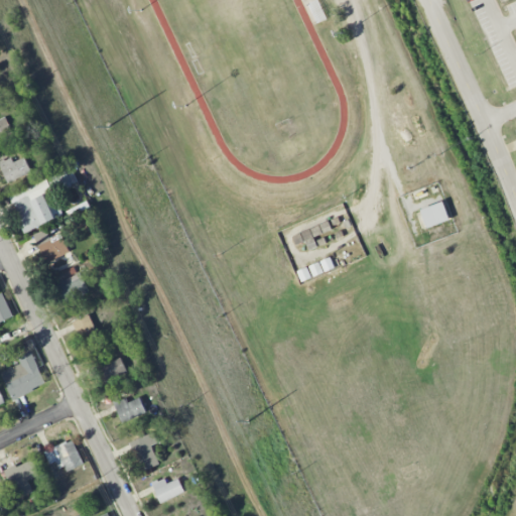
[(0,119),(0,138),(12,134),(6,117),(0,119)]
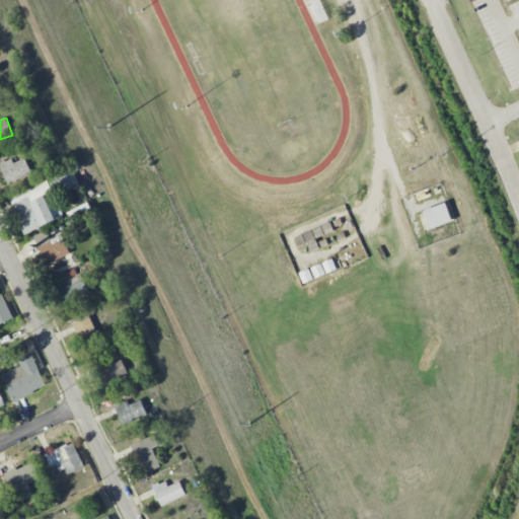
[(13,163),(11,158),(0,162),(0,166),(7,183),(31,173),(25,158),(13,163)]
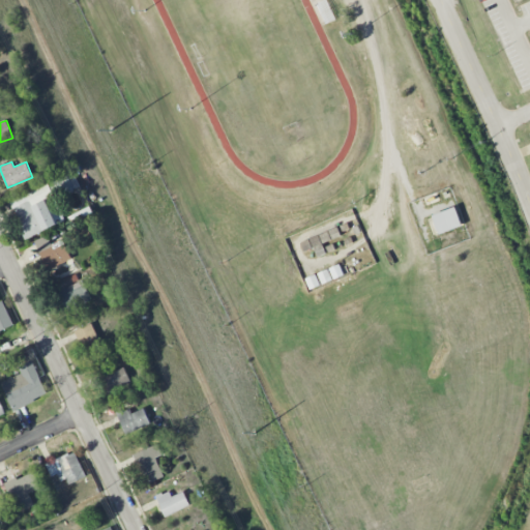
[(24,239),(65,222),(58,204),(49,207),(47,202),(80,187),(74,174),(7,202),(24,239)]
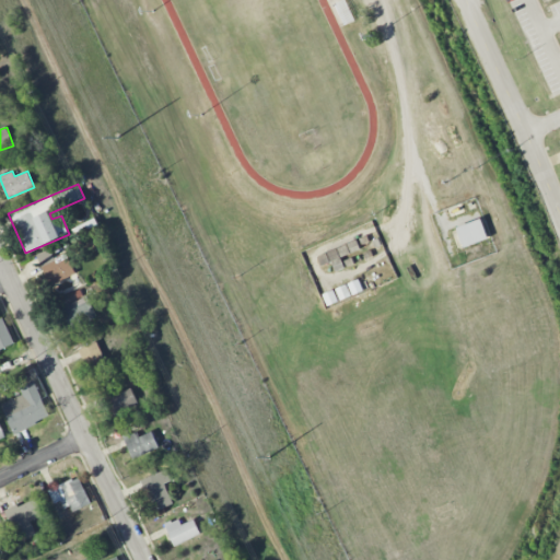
[(488,238),(480,219),(456,228),(464,247),(488,238)]
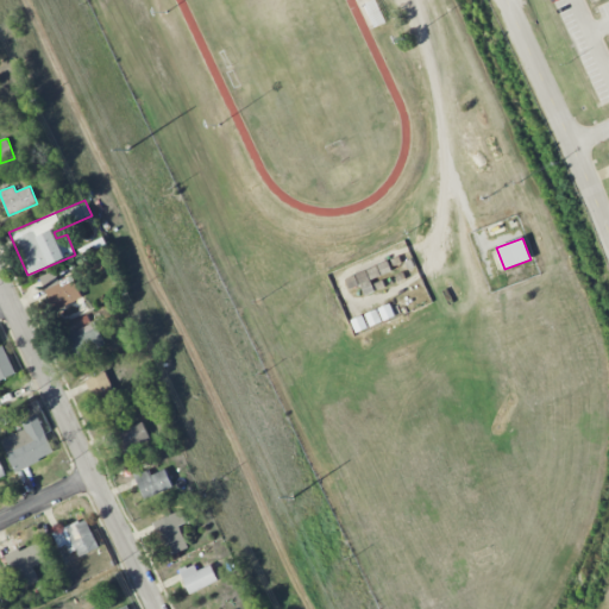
[(364,295),(375,290),(370,280),(391,272),(388,262),(345,277),(349,289),(360,286),(364,295)]
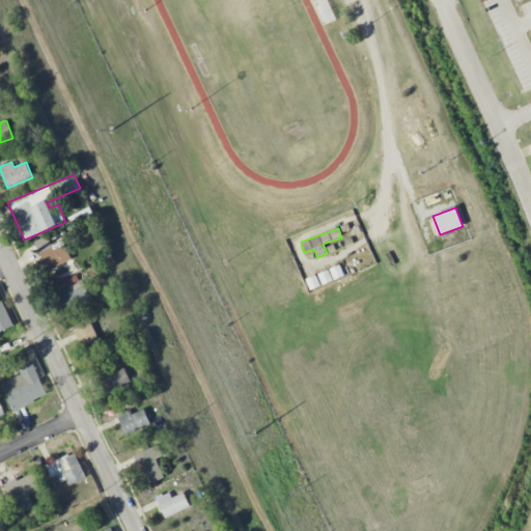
[(38,248),(46,270),(72,261),(64,240),(38,248)]
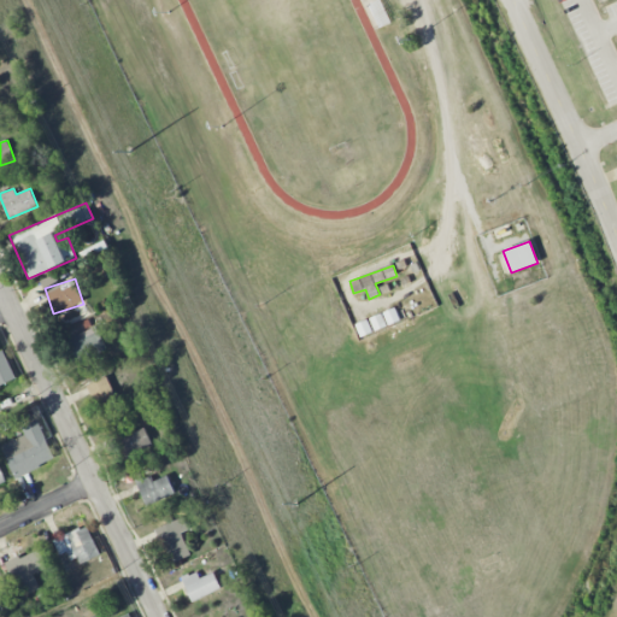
[(106,351),(97,327),(68,339),(77,363),(106,351)]
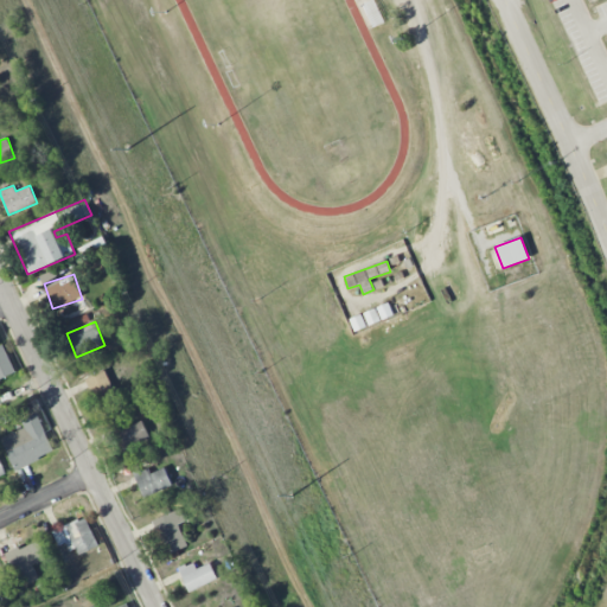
[(88,377),(101,413),(120,406),(107,370),(88,377)]
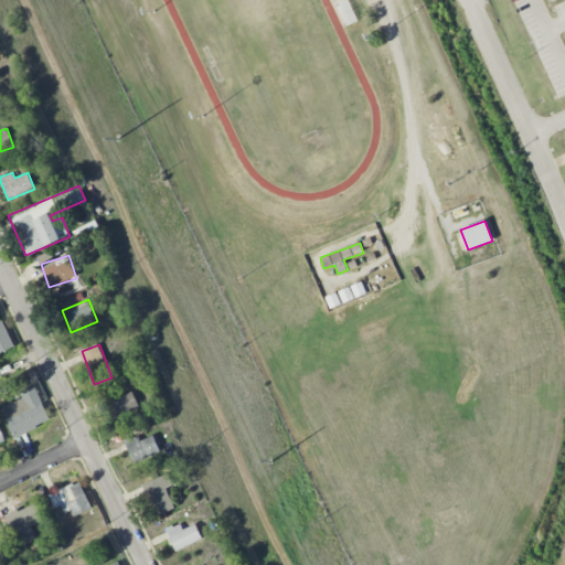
[(23,398),(0,408),(12,437),(51,422),(35,384),(20,391),(23,398)]
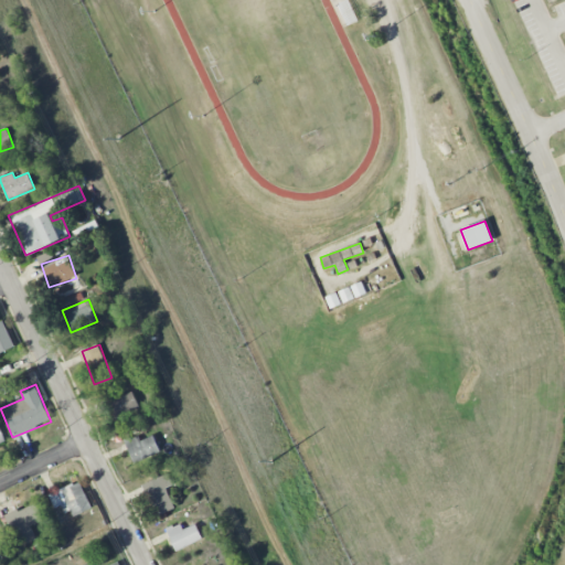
[(118,393),(108,396),(115,417),(139,409),(134,392),(119,396),(118,393)]
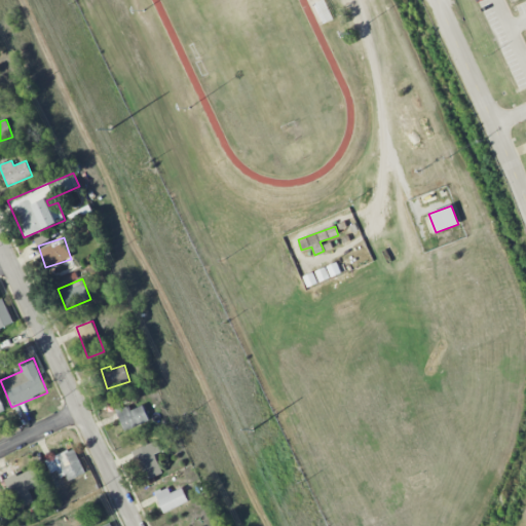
[(115,410),(125,431),(149,420),(143,405),(130,410),(127,404),(115,410)]
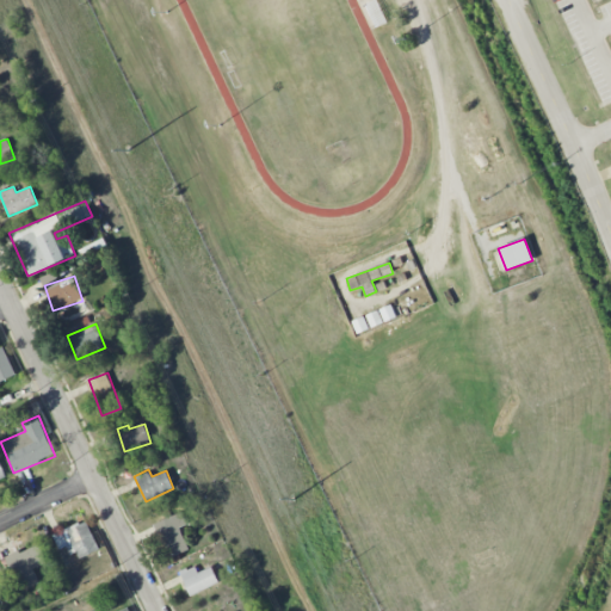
[(179,525),(186,522),(181,512),(156,523),(172,557),(190,549),(179,525)]
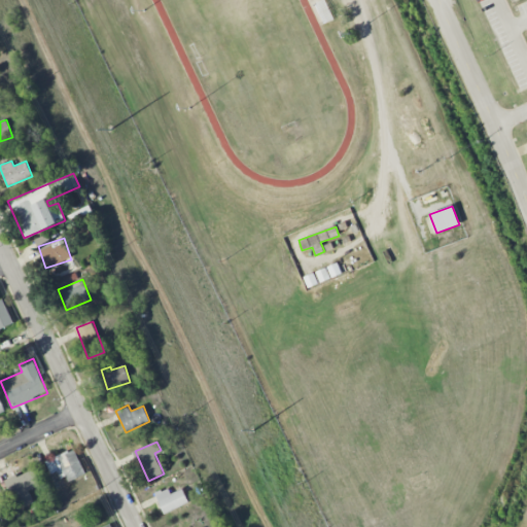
[(85,475),(75,449),(45,461),(50,475),(63,469),(68,482),(85,475)]
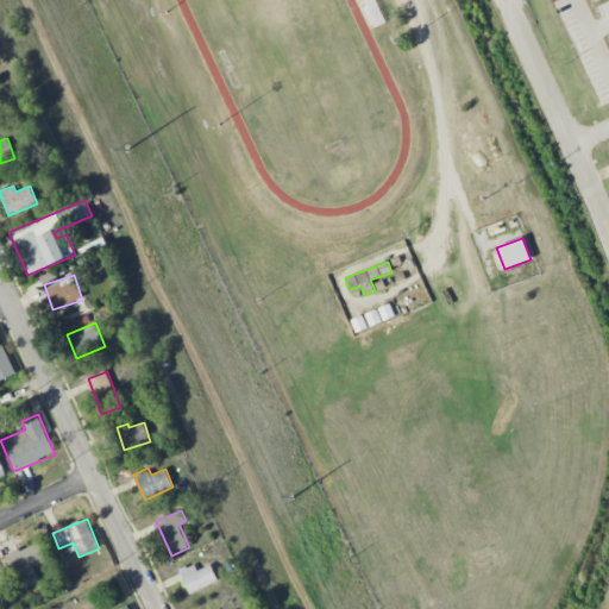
[(32,566),(48,560),(39,541),(6,556),(20,589),(38,581),(32,566)]
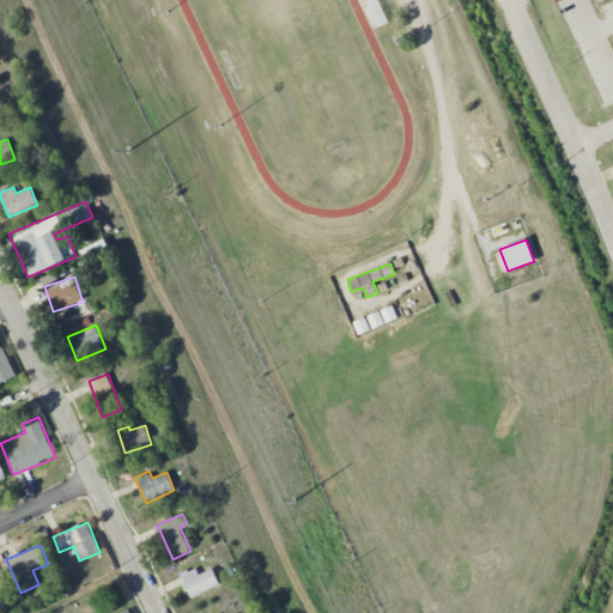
[(190,598),(219,586),(213,569),(199,574),(196,568),(181,574),(190,598)]
